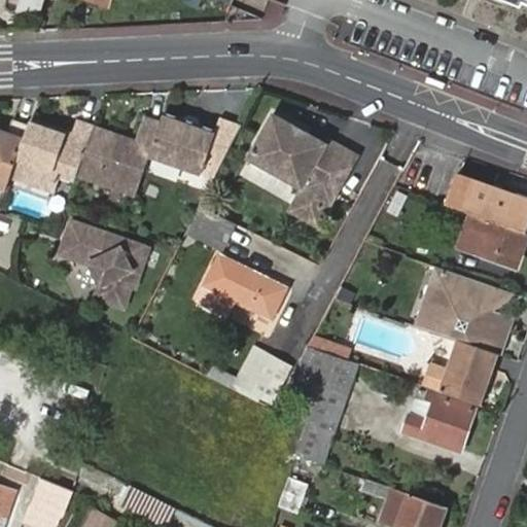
[(44,0),(6,0),(4,10),(41,9),(44,0)]
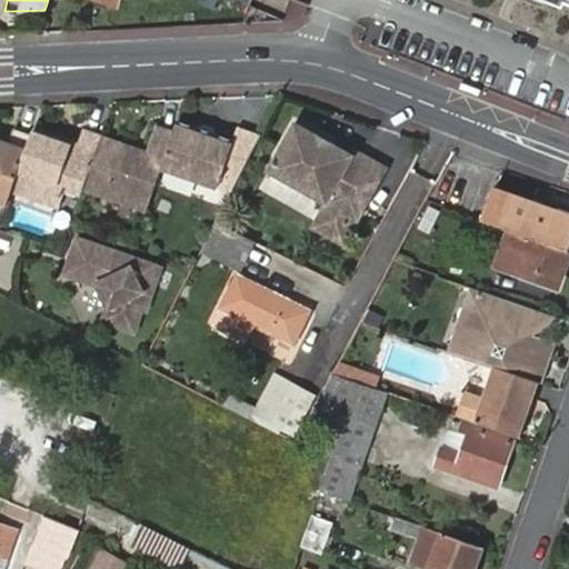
[(235,187),(261,137),(239,129),(238,129),(233,140),(212,133),(209,138),(201,136),(202,131),(202,129),(178,121),(175,131),(161,168),(219,187),(220,182),(221,182),(235,187)]
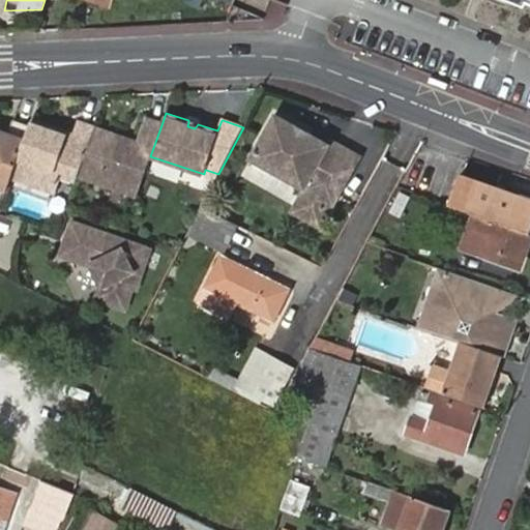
[(336,204),(363,154),(337,140),(334,145),(277,114),(253,159),(307,189),(336,204)]
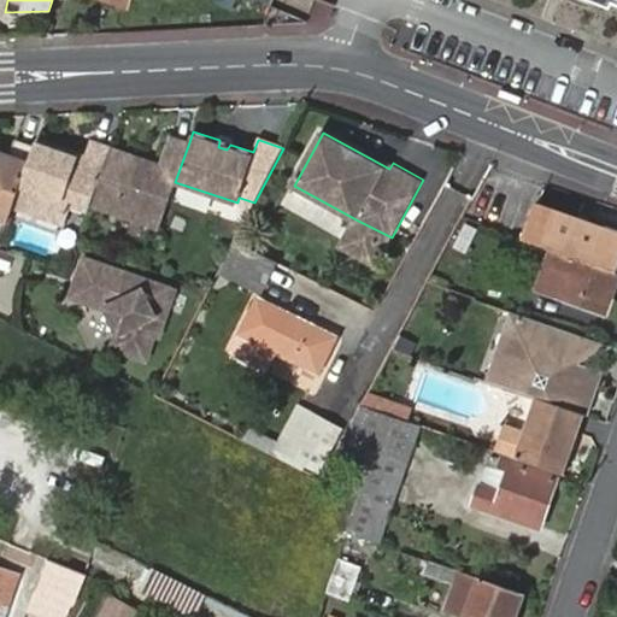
[(160,163),(111,146),(90,204),(159,228),(175,182),(189,142),(171,135),(160,163)]
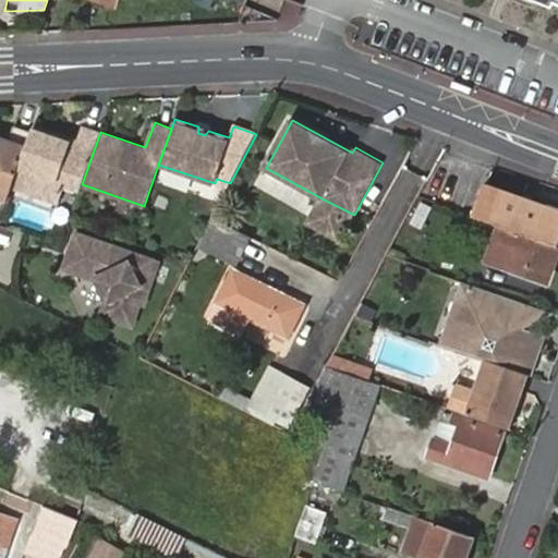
[(82,184),(100,132),(83,124),(77,137),(35,123),(32,131),(12,186),(57,202),(63,183),(64,183),(80,189),(81,189),(82,184)]
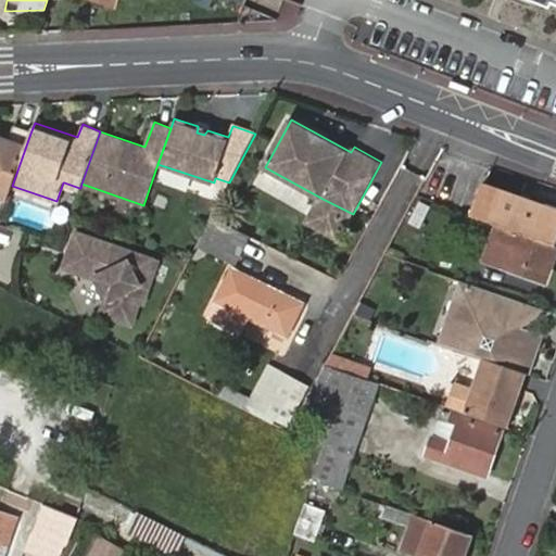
[(12,186),(32,130),(29,130),(13,125),(9,137),(5,144),(0,142),(3,135),(0,134),(0,199),(4,201),(7,201),(12,186)]
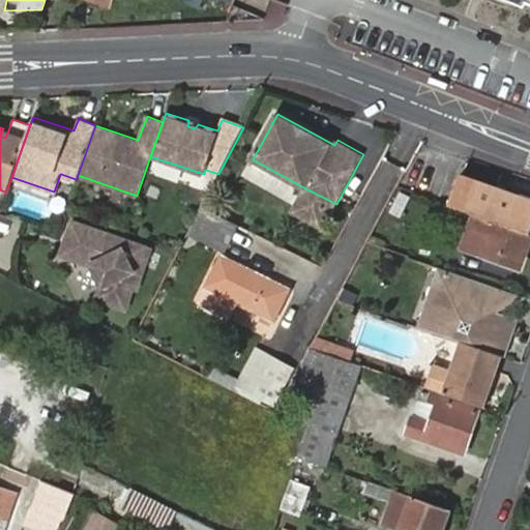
[(195,128),(198,124),(188,120),(188,122),(187,126),(195,128)]
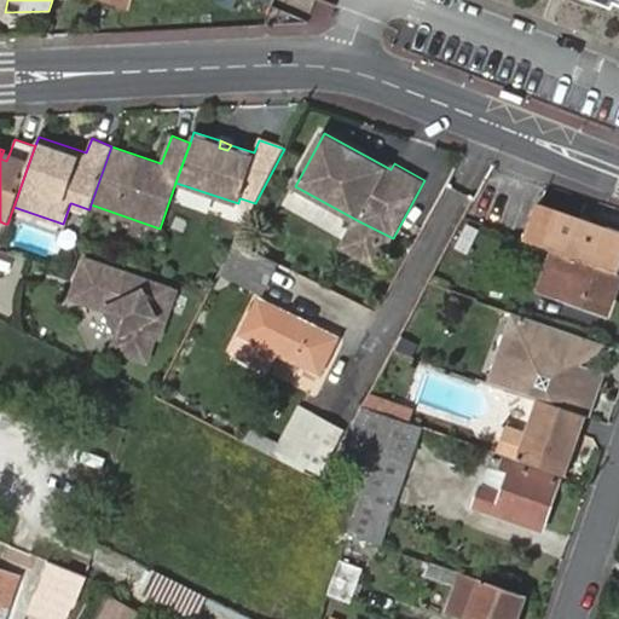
[(618,235),(538,206),(527,239),(556,249),(578,258),(618,272),(618,235)]
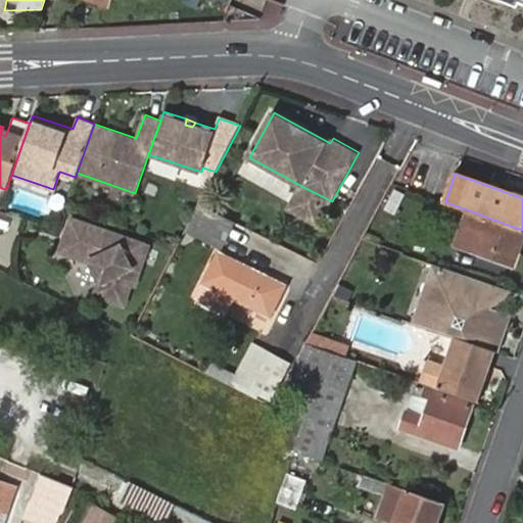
[(321,224),(332,201),(303,187),(292,208),(321,224)]
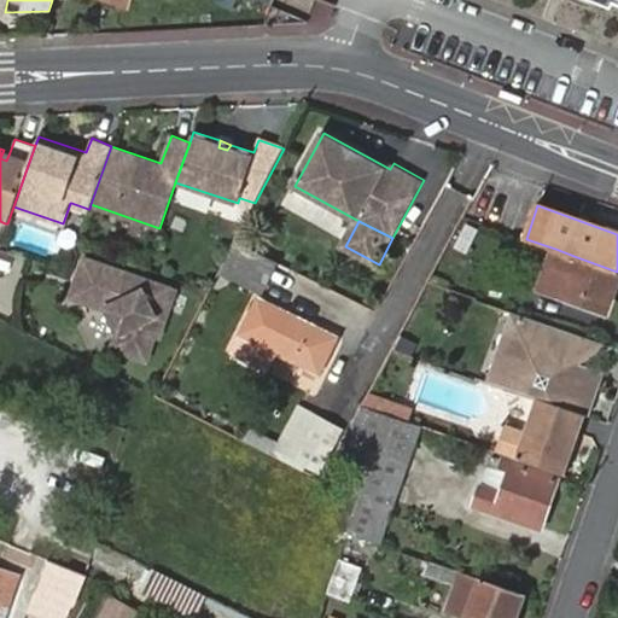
[(260,290),(274,261),(235,240),(220,270),(260,290)]
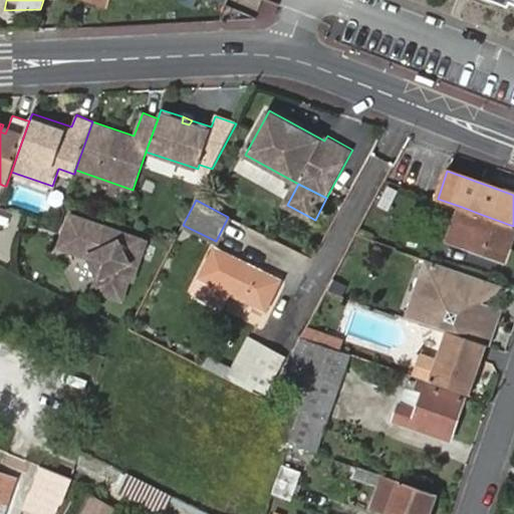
[(510,247),(513,237),(513,226),(480,214),(462,207),(449,243),(498,261),(504,245),(510,247)]
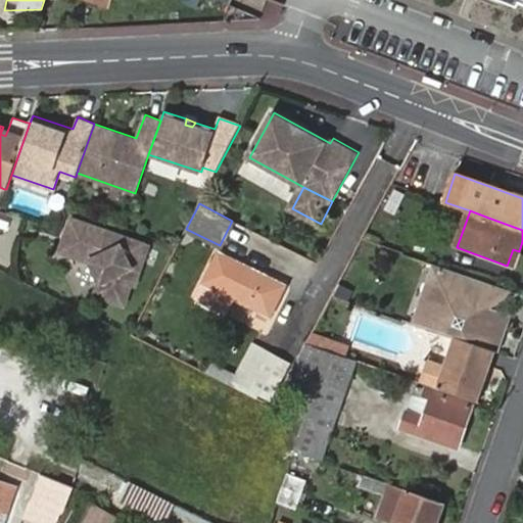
[(85,267),(95,281),(90,294),(119,304),(126,285),(129,285),(139,246),(119,239),(115,249),(106,245),(108,237),(72,223),(69,230),(74,232),(72,238),(61,235),(54,255),(85,267)]
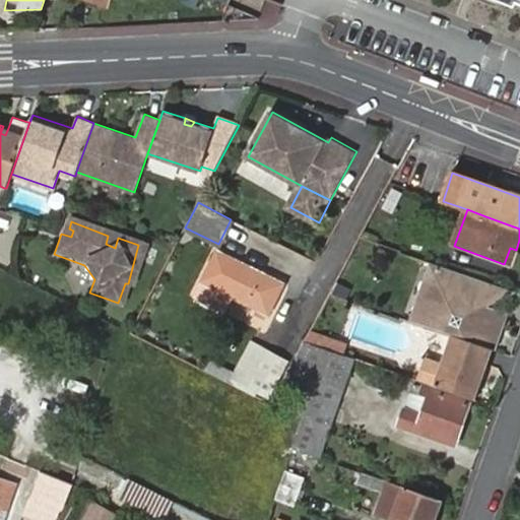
[(510,266),(516,250),(510,248),(504,264),(510,266)]
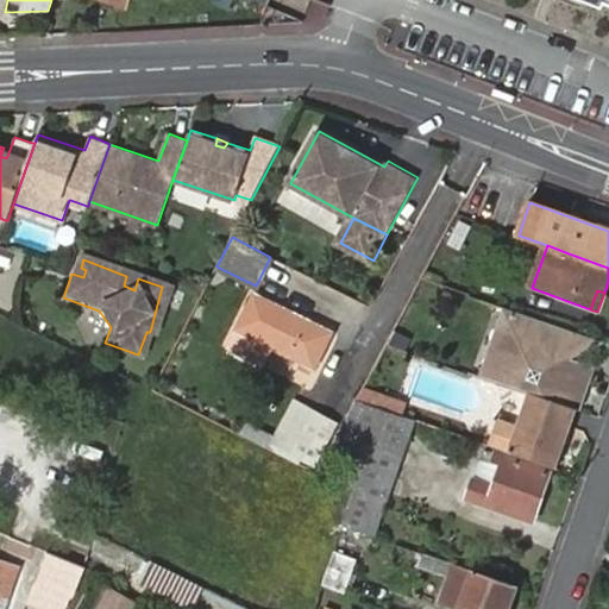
[(331,332),(256,293),(230,344),(262,360),(270,344),(313,366),(331,332)]
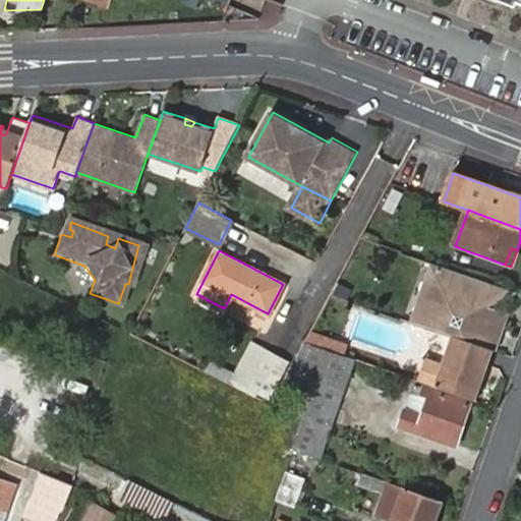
[(512,291),(435,264),(415,322),(452,334),(454,335),(476,341),(495,348),(507,313),(486,305),(488,299),(512,291)]
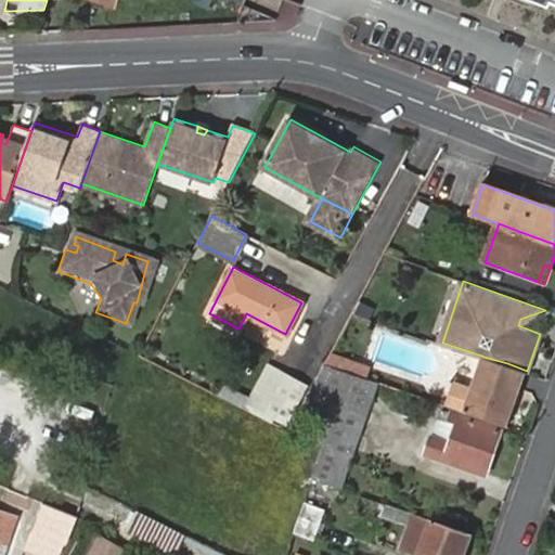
[(520,391),(527,371),(507,363),(483,357),(481,356),(472,389),(454,383),(446,407),(507,428),(517,399),(511,397),(514,388),(520,391)]
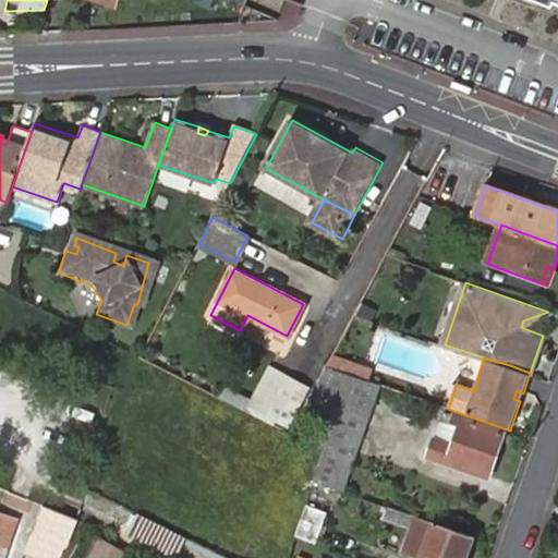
[(305,400),(310,393),(313,386),(271,365),(246,411),(267,422),(288,432),(296,415),(305,400)]
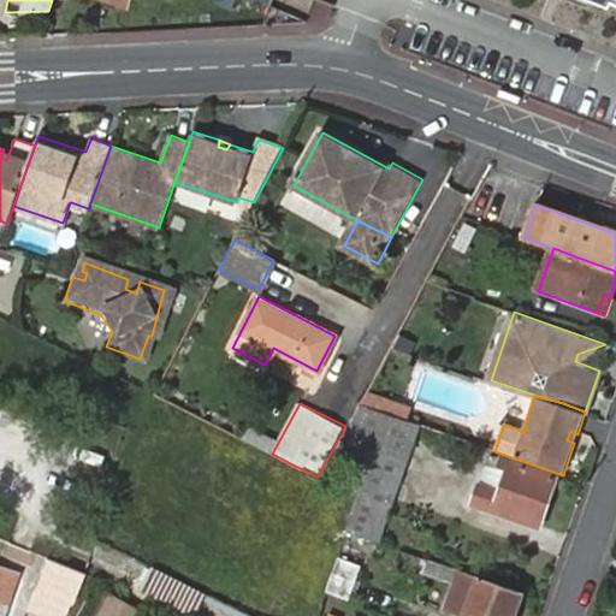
[(396,404),(391,415),(410,421),(414,410),(396,404)]
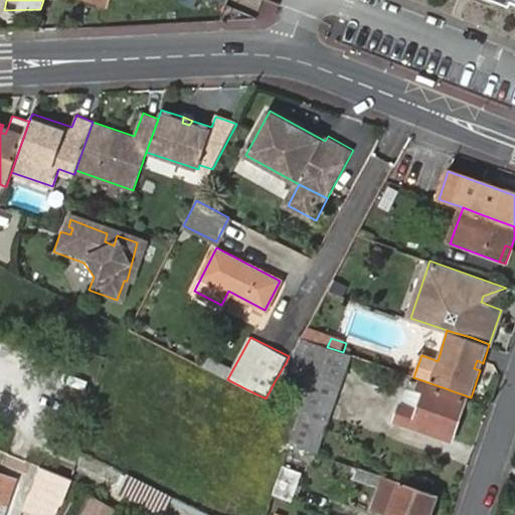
[(287,364),(307,374),(320,351),(301,342),(287,364)]
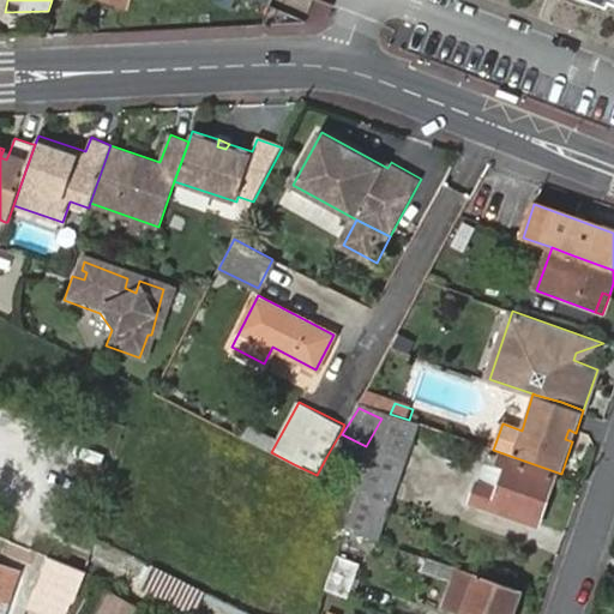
[(572,441),(576,433),(569,429),(565,439),(572,441)]
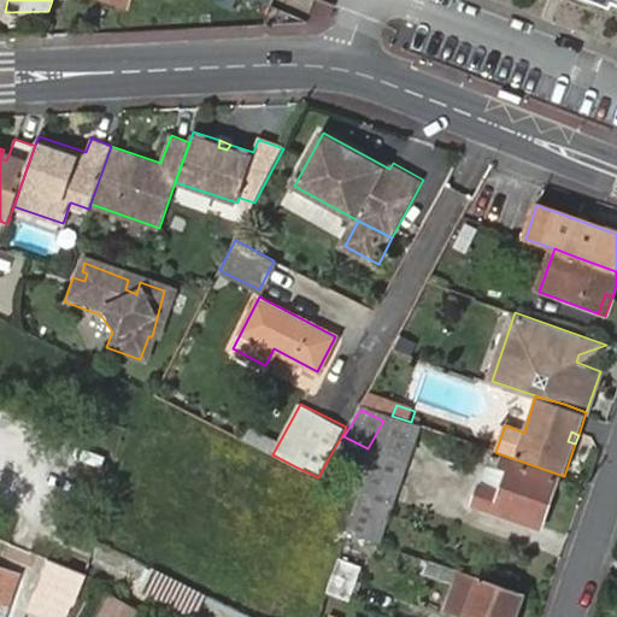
[(338,442),(328,459),(365,472),(376,453),(368,448),(344,436),(342,435),(338,442)]
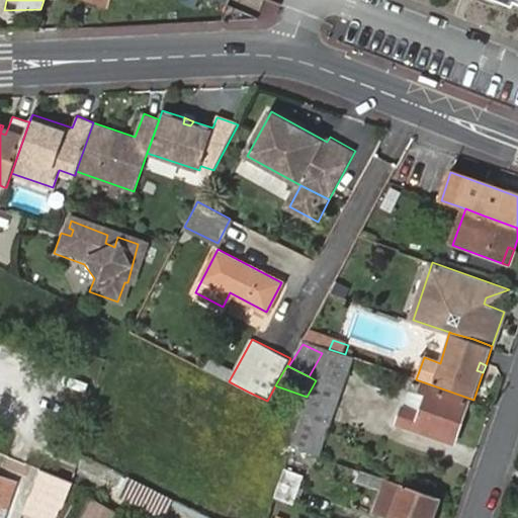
[(427,397),(420,413),(403,407),(397,422),(452,442),(467,403),(413,382),(410,391),(427,397)]
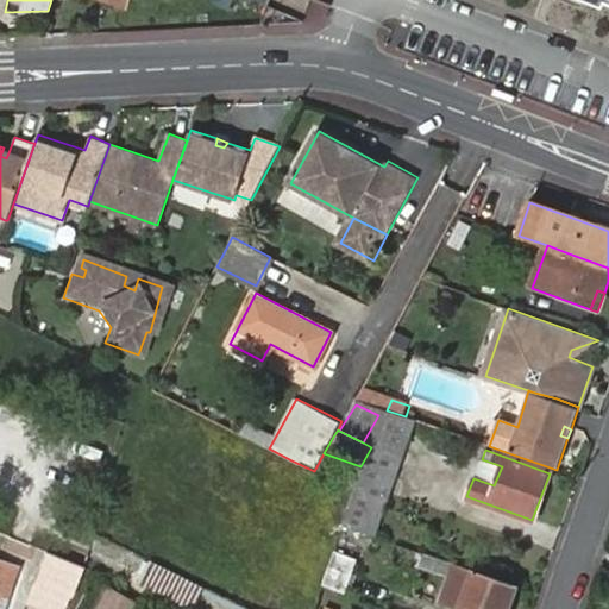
[(391,476),(360,466),(352,497),(344,529),(376,540),(391,476)]
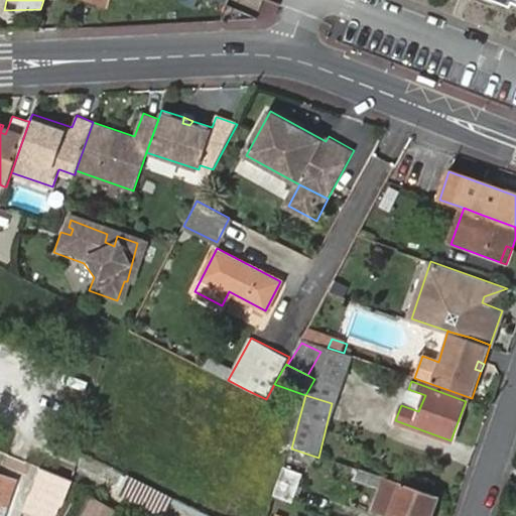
[(31,515),(34,515),(56,515),(74,484),(69,481),(67,480),(39,469),(30,492),(39,496),(31,515)]
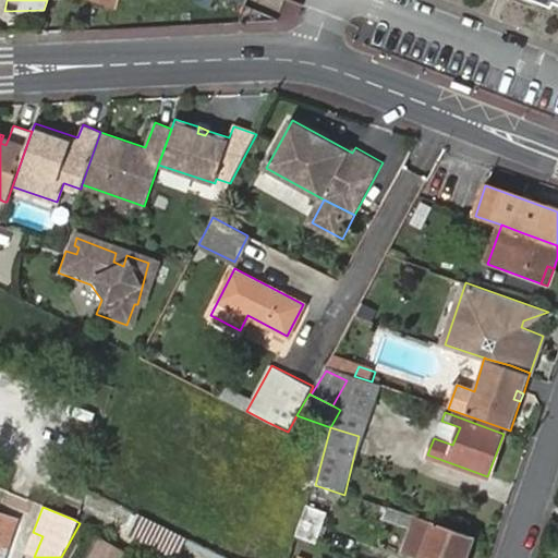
[(308,508),(298,538),(318,546),(329,516),(308,508)]
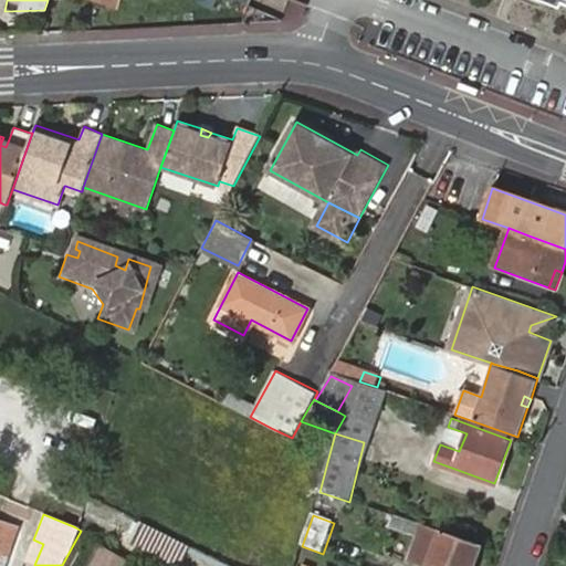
[(177,564),(187,545),(136,521),(127,538),(177,564)]
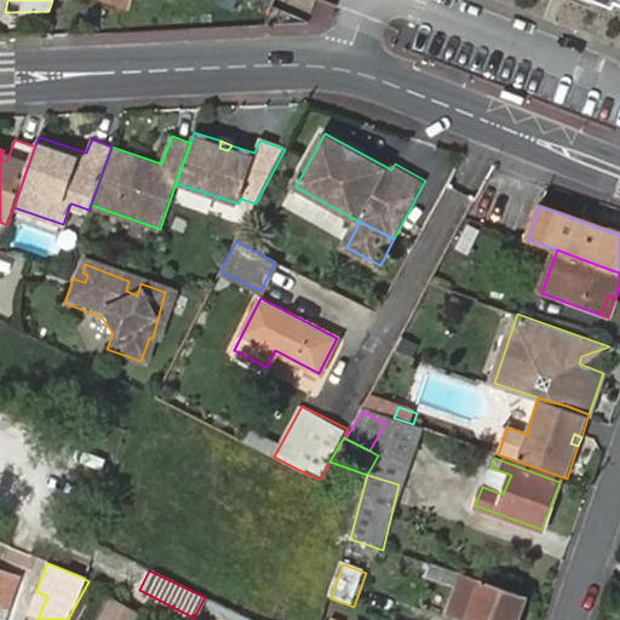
[(0,573),(0,609),(7,612),(18,579),(0,573)]
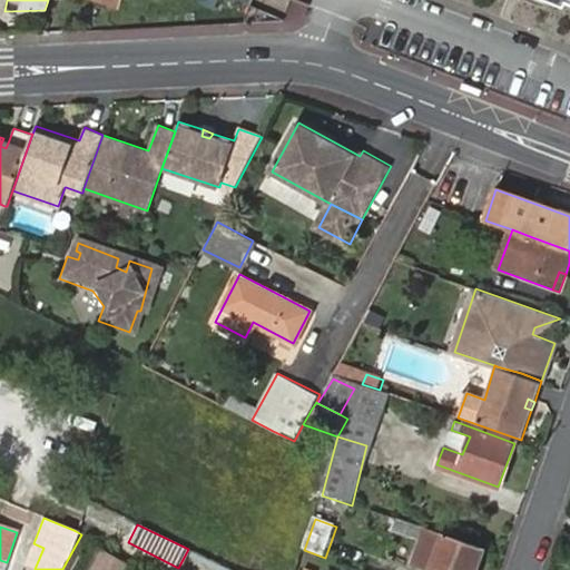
[(474,569),(482,550),(443,537),(430,569),(474,569)]
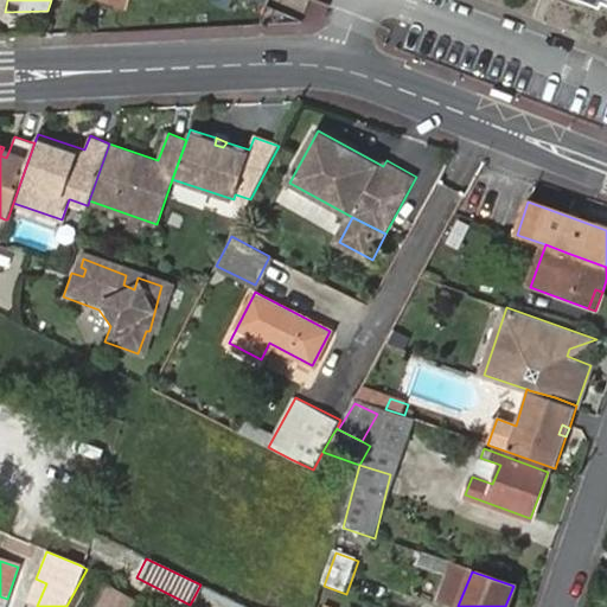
[(25,601),(37,606),(46,583),(36,579),(25,601)]
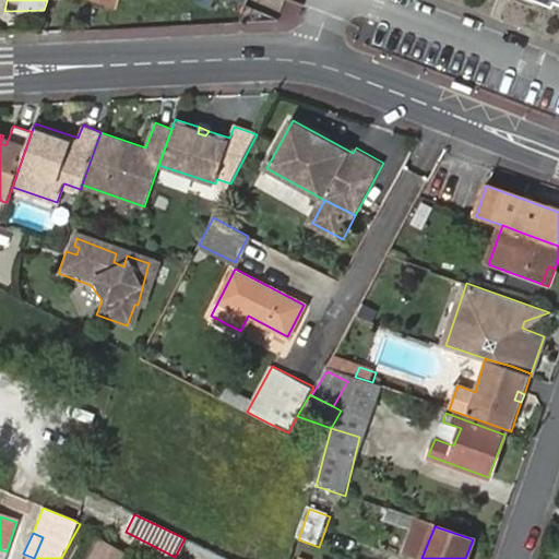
[(119,558),(96,547),(88,558),(119,558)]
